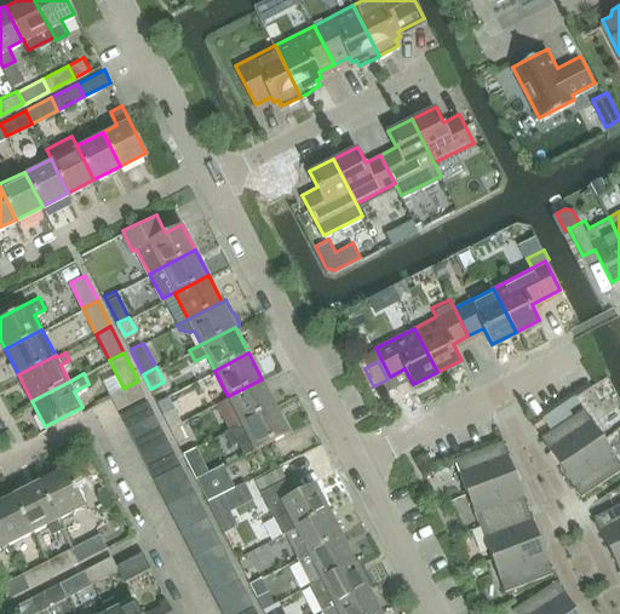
[(228,396),(241,422),(275,405),(262,379),(228,396)]
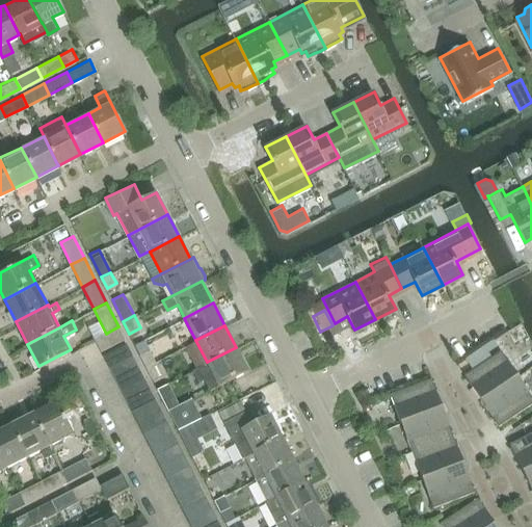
[(106,334),(96,339),(101,349),(125,337),(118,326),(109,332),(106,334)]
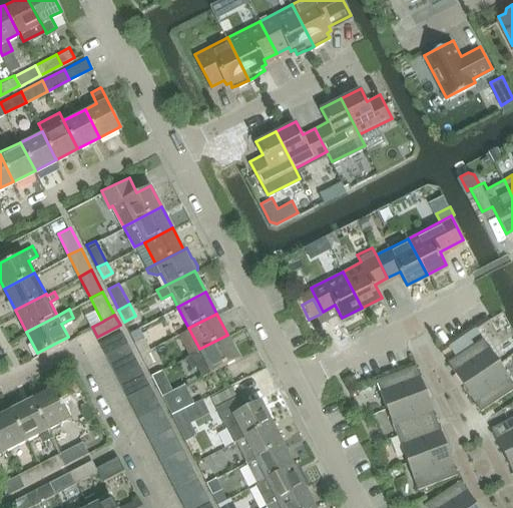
[(120,329),(99,340),(105,350),(126,339),(120,329)]
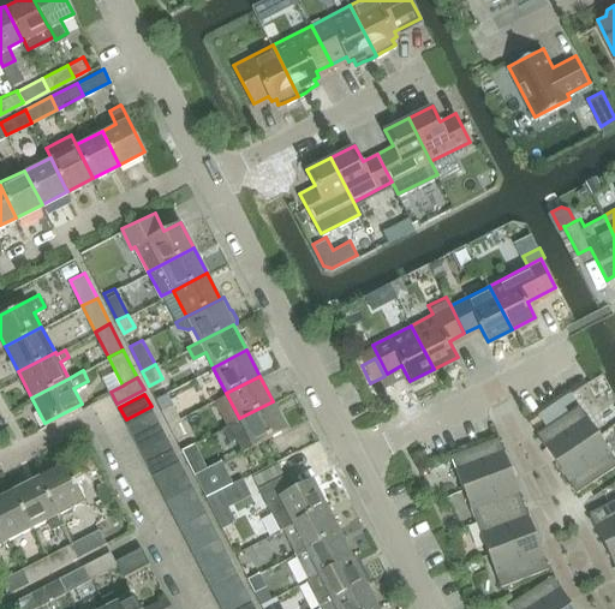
[(563,404),(560,398),(539,411),(547,424),(560,416),(567,410),(563,404)]
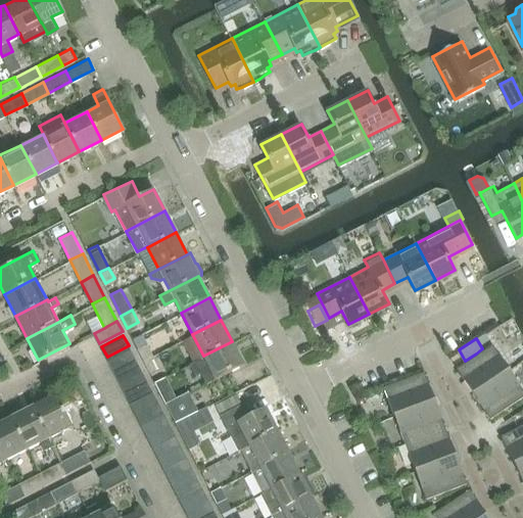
[(138,346),(144,359),(154,354),(148,341),(138,346)]
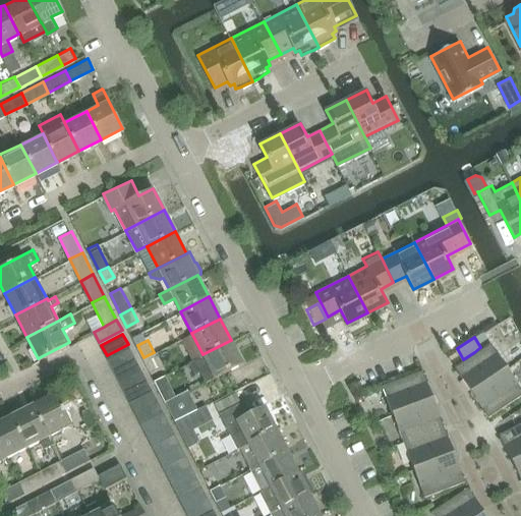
[(203,354),(192,359),(204,382),(214,377),(242,361),(231,340),(203,354)]
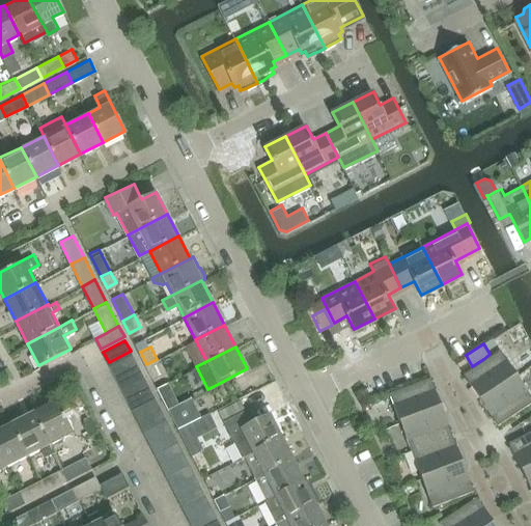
[(469,382),(480,397),(516,374),(500,348),(490,354),(483,359),(463,372),(469,382)]
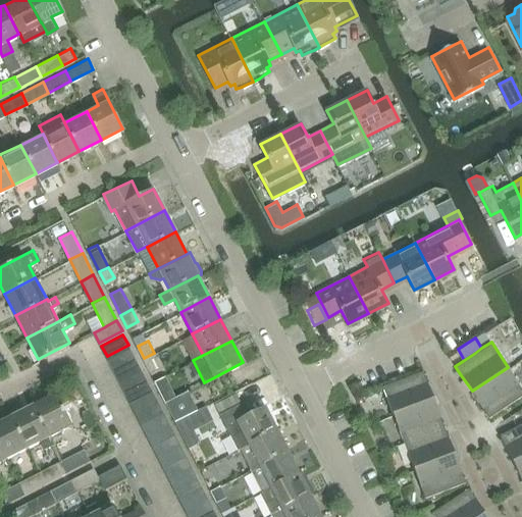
[(107,357),(106,357),(112,368),(135,356),(129,346),(128,346),(107,357)]
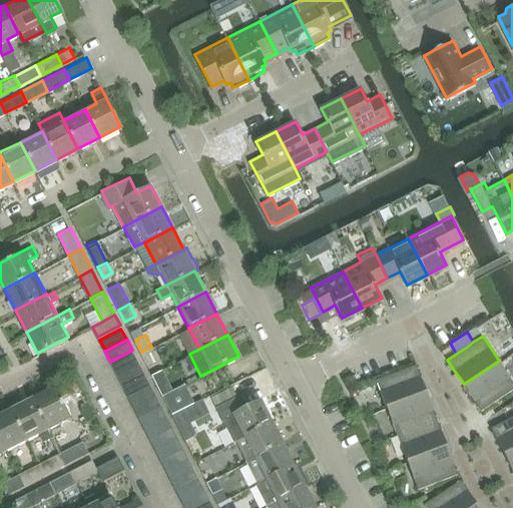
[(146,363),(157,358),(151,347),(141,352),(146,363)]
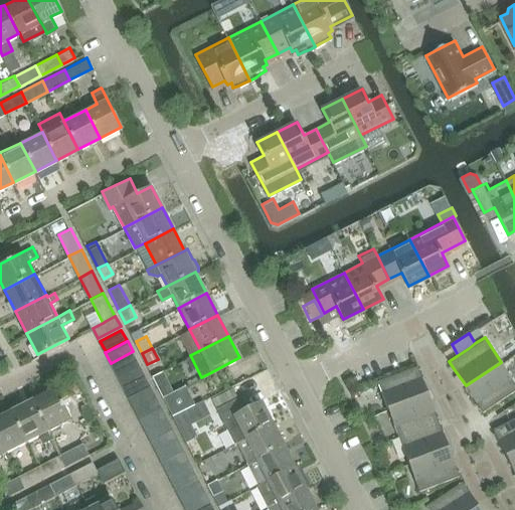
[(133,351),(111,363),(117,374),(139,362),(133,351)]
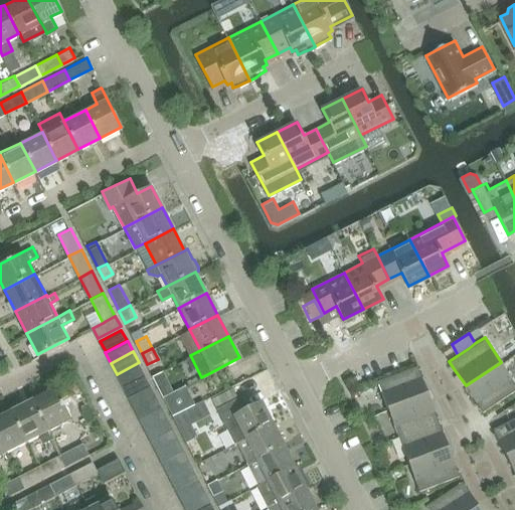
[(139,362),(117,374),(122,384),(144,373),(139,362)]
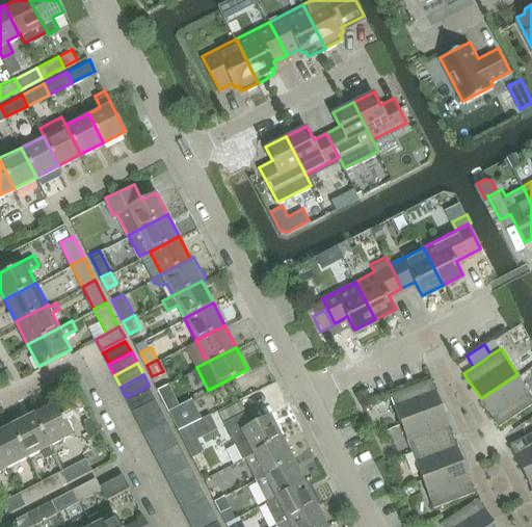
[(531,401),(531,395),(517,374),(481,398),(491,415),(498,424),(531,401)]
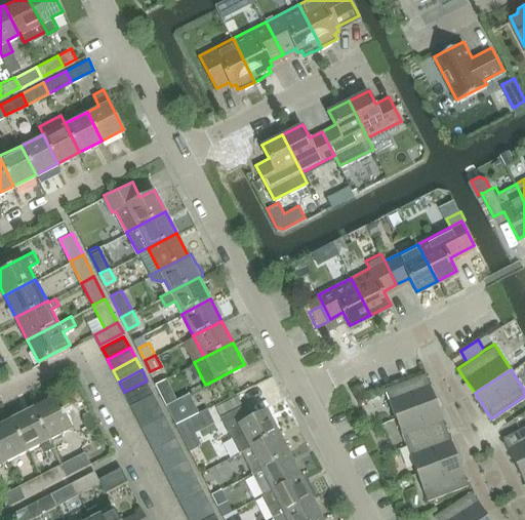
[(430,383),(426,371),(385,388),(396,415),(437,400),(430,383)]
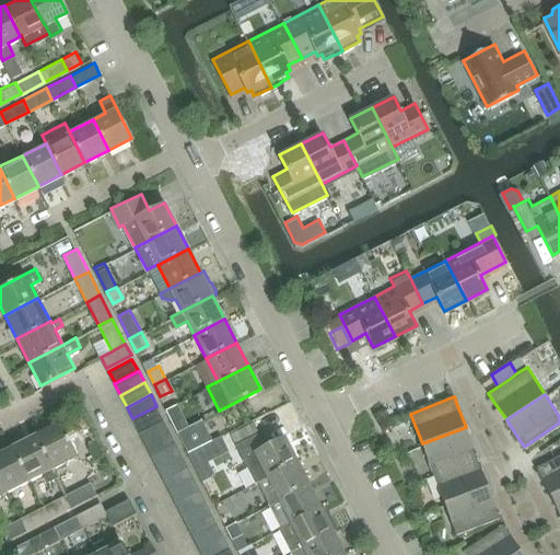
[(156,406),(132,418),(139,430),(140,430),(163,418),(156,406)]
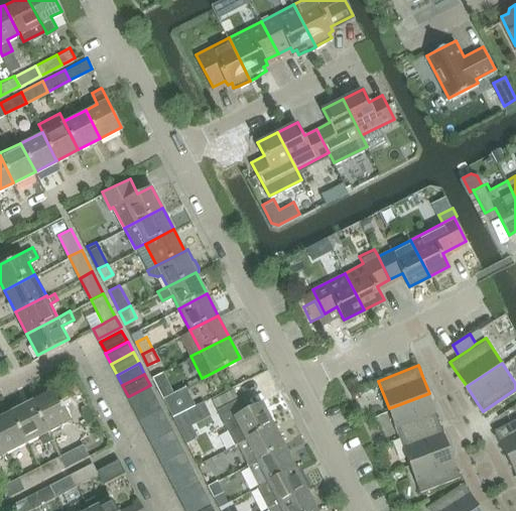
[(129,396),(134,407),(157,395),(151,385),(129,396)]
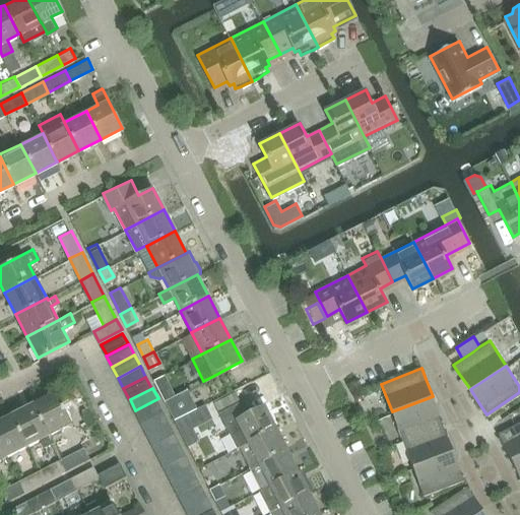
[(187,388),(165,399),(175,417),(197,406),(187,388)]
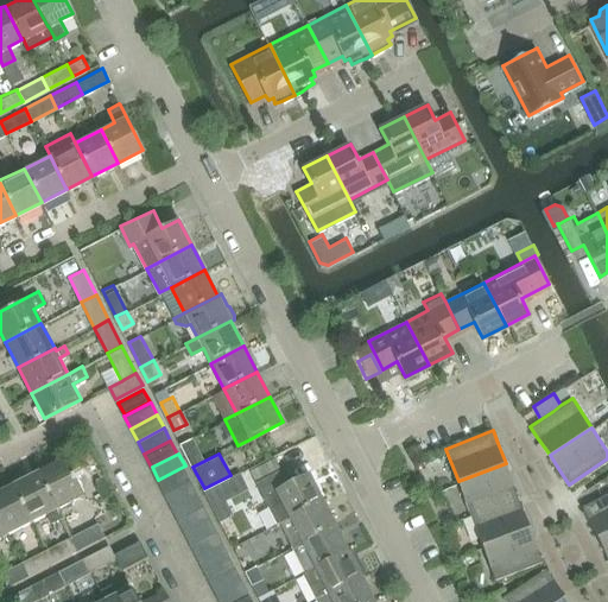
[(58,506),(83,493),(64,457),(39,470),(57,506),(58,506)]
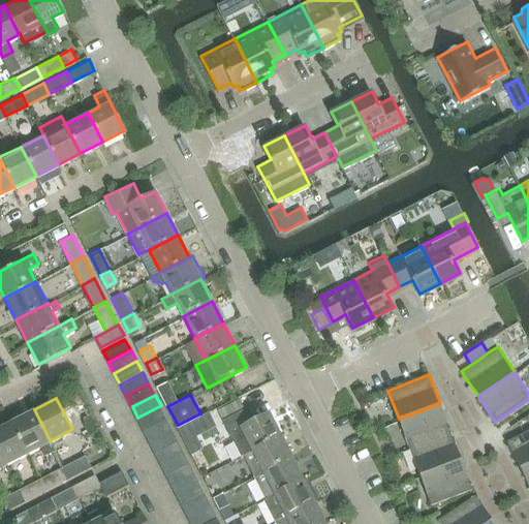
[(440,403),(399,419),(409,447),(450,431),(440,403)]
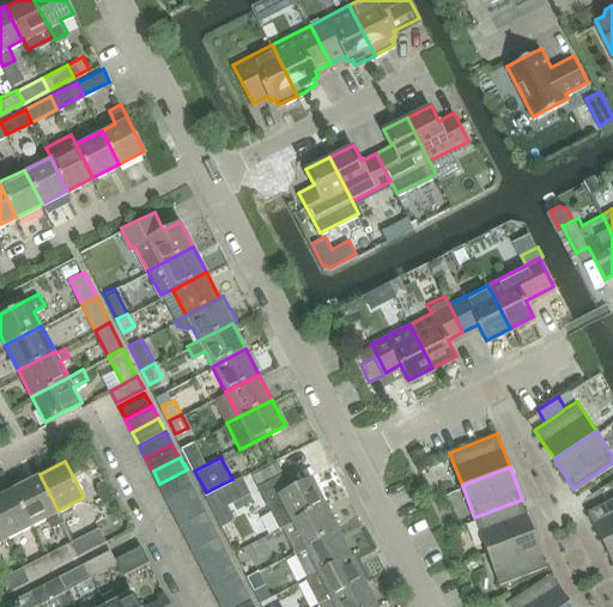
[(159,484),(167,496),(193,483),(187,469),(159,484)]
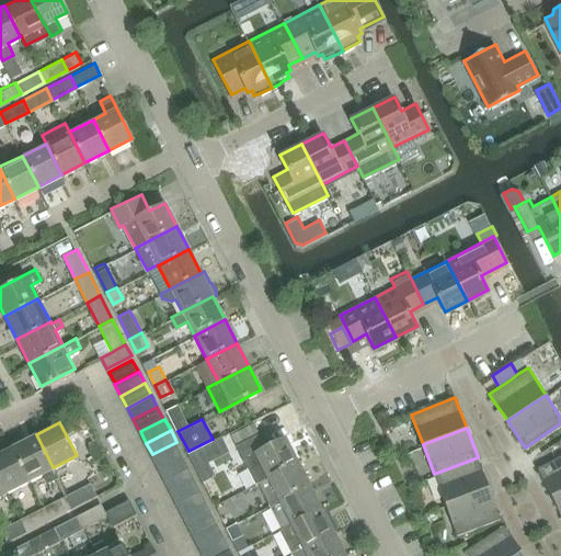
[(263,430),(236,444),(248,469),(255,483),(259,481),(266,477),(298,461),(285,437),(270,444),(263,430)]
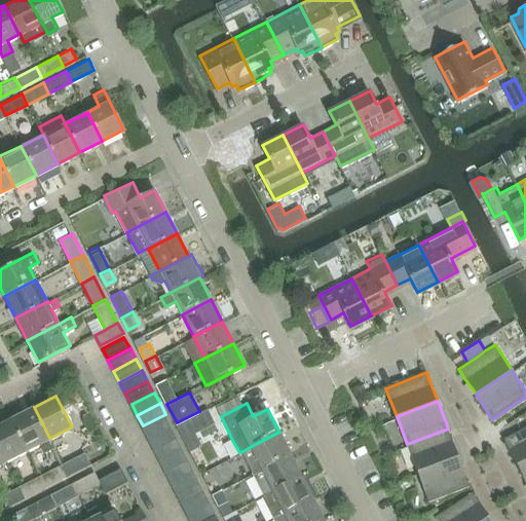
[(11,418),(28,449),(40,443),(44,450),(54,445),(50,438),(49,438),(34,407),(11,418)]
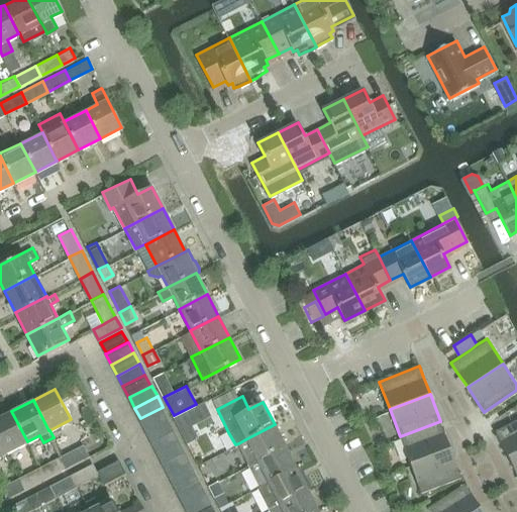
[(209,423),(181,435),(186,446),(223,430),(210,401),(201,405),(209,423)]
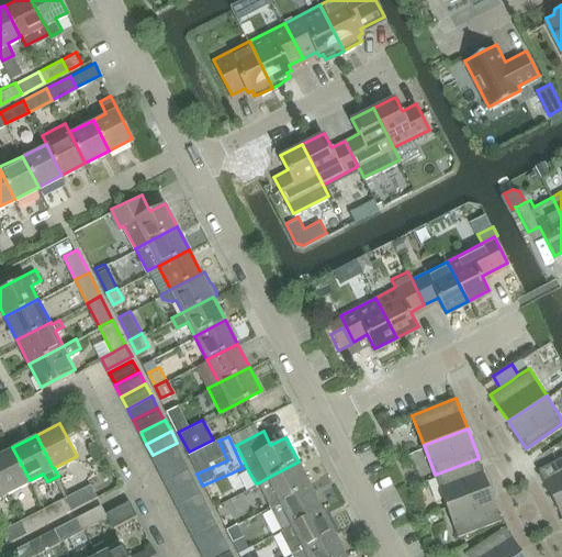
[(153,455),(158,467),(183,455),(177,443),(153,455)]
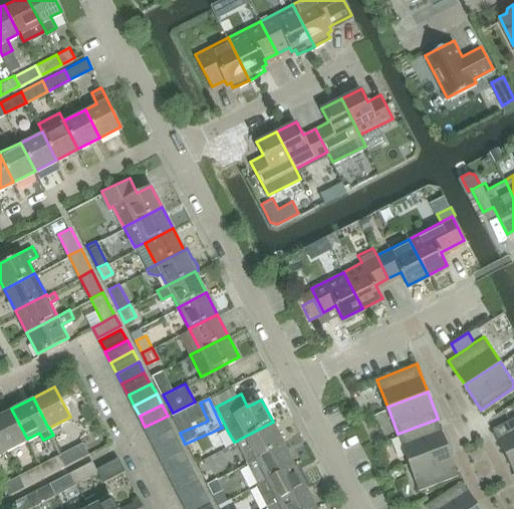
[(11,409),(0,414),(0,439),(6,450),(27,439),(11,409)]
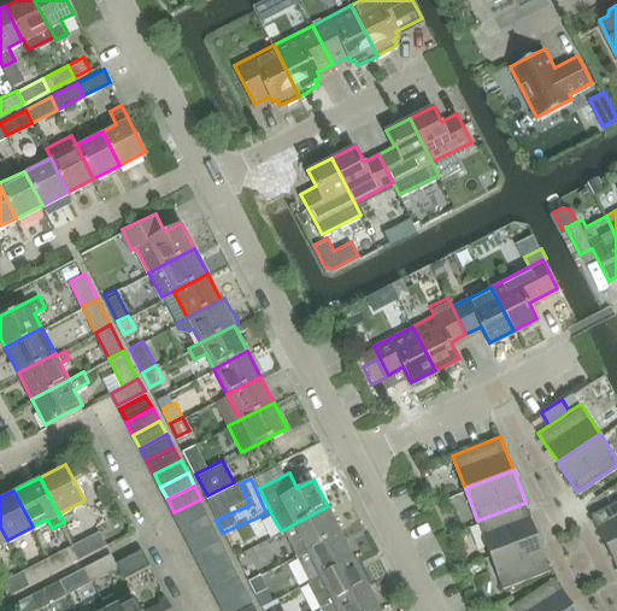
[(606,545),(616,539),(616,498),(591,512),(597,524),(595,524),(606,545)]
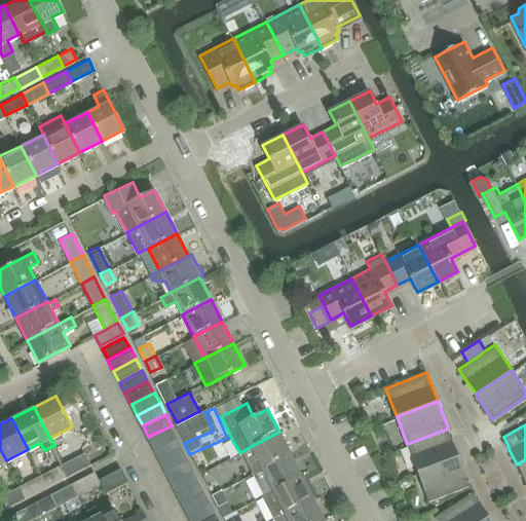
[(148,437),(154,449),(177,438),(172,425),(148,437)]
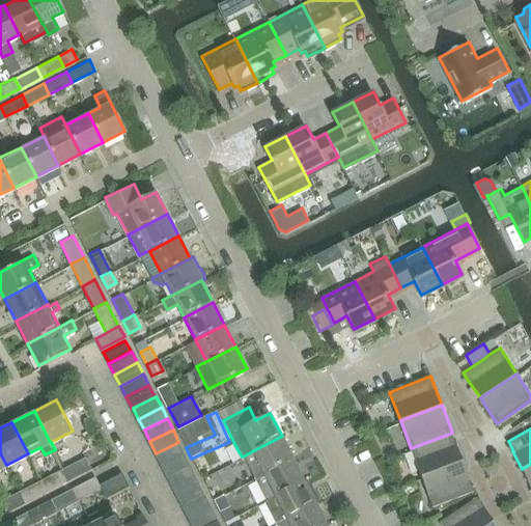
[(452,433),(411,448),(421,476),(463,461),(452,433)]
